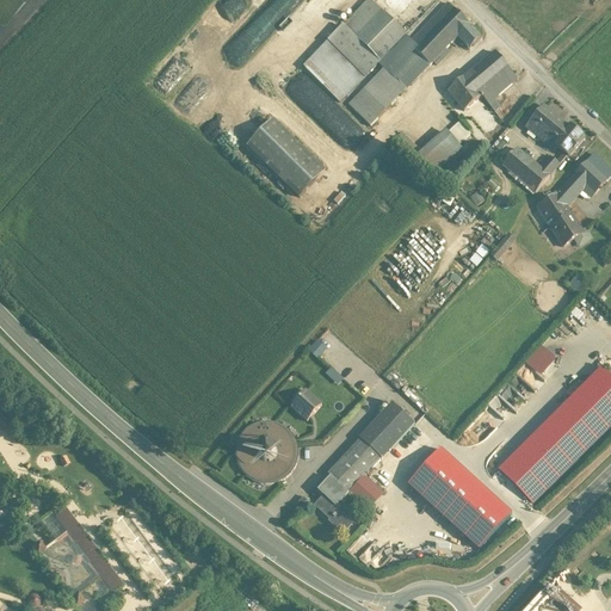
[(369,0),(368,0),(331,38),(343,51),(357,37),(347,28),(372,4),(369,0)]
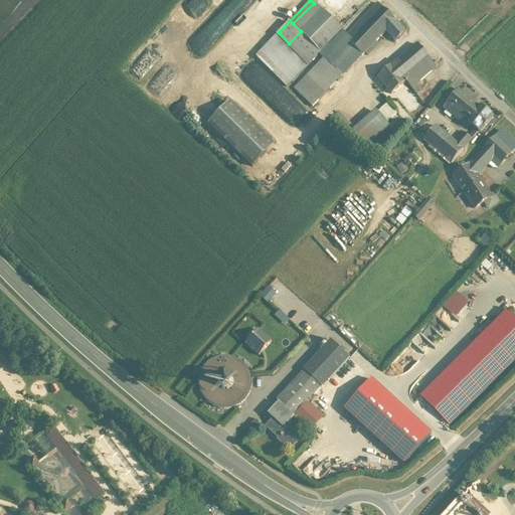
[(342,30),(314,3),(293,23),(301,31),(289,43),(309,63),(319,52),(342,30)]
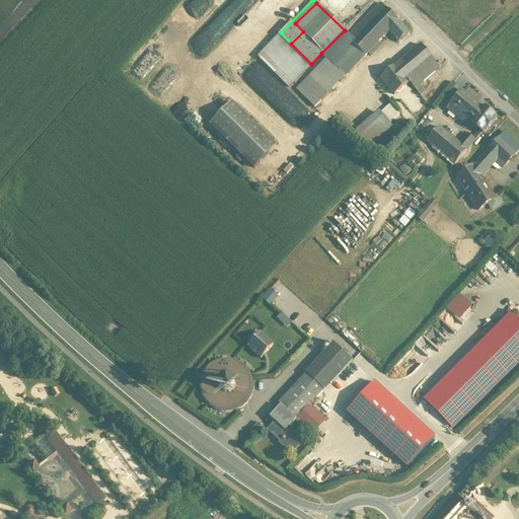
[(350,34),(347,38),(352,42),(385,7),(380,3),(350,34)]
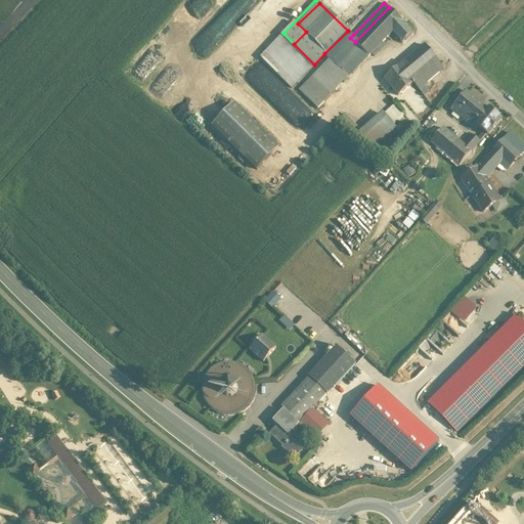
[(389,7),(355,42),(363,50),(368,55),(387,37),(402,20),(389,7)]
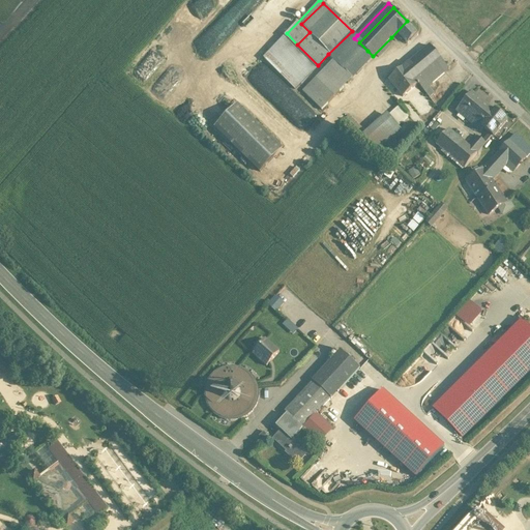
[(407,21),(391,37),(396,42),(402,37),(407,42),(416,33),(407,21)]
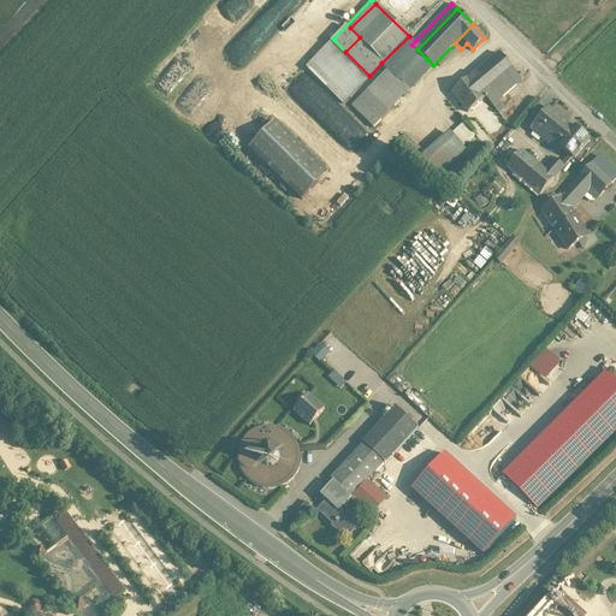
[(409,36),(381,63),(388,69),(412,45),(415,41),(409,35),(409,36)]
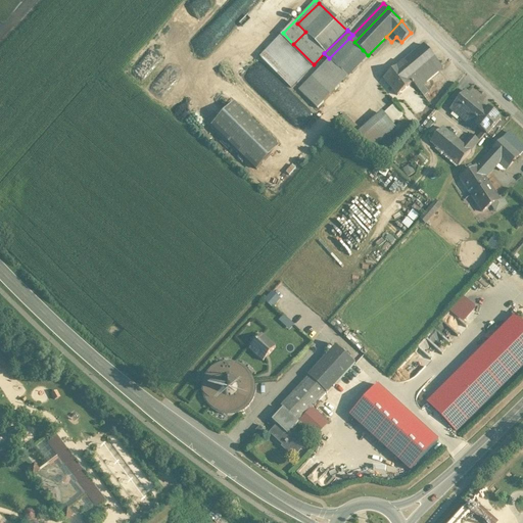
[(283,33),(259,56),(291,87),(314,64),(293,44),(283,33)]
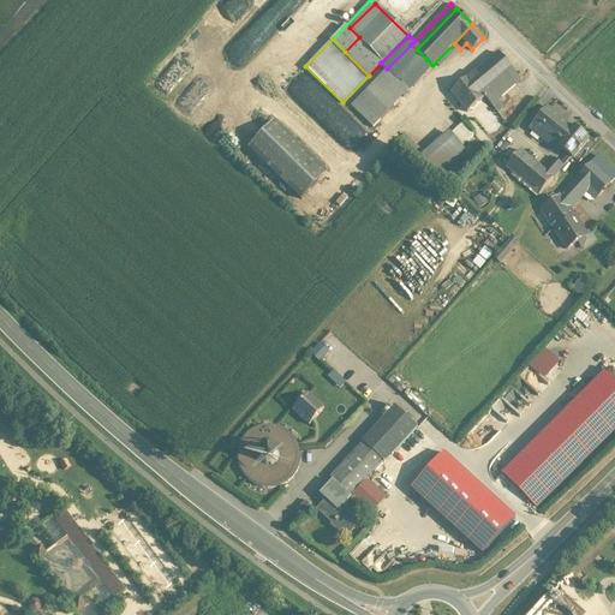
[(411,45),(387,69),(402,83),(427,59),(417,49),(411,45)]
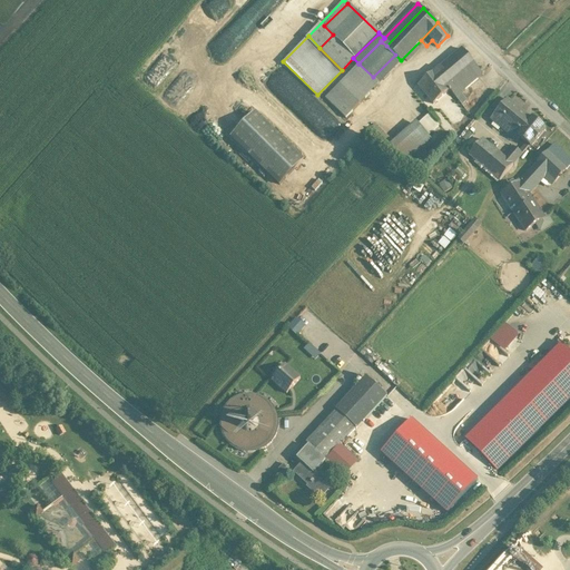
[(461,48),(434,71),(450,88),(450,89),(455,96),(461,91),(482,74),(461,48)]
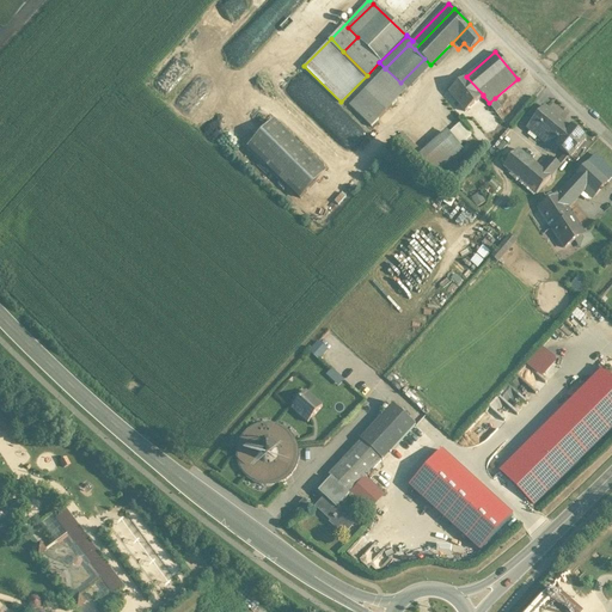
[(424,59),(401,83),(407,89),(430,65),(424,59)]
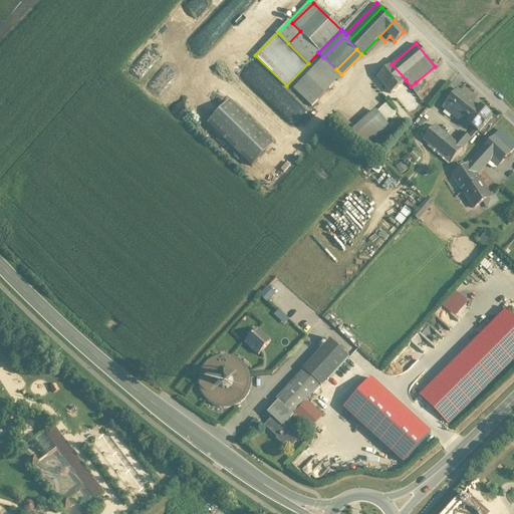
[(323,57),(306,74),(324,92),(341,74),(336,69),(323,57)]
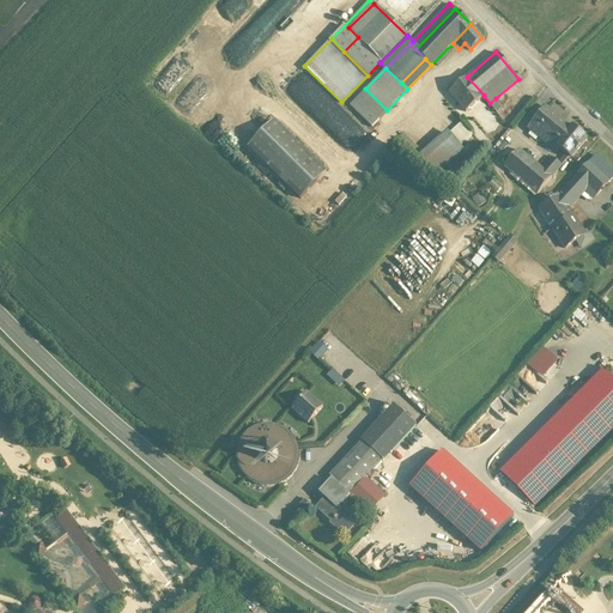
[(467,77),(449,91),(466,110),(484,96),(484,95),(467,77)]
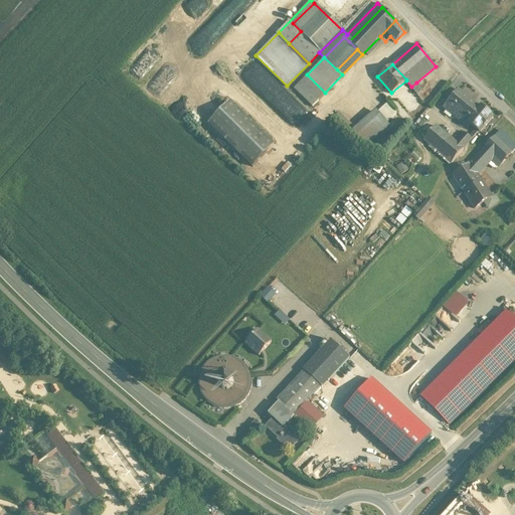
[(325,93),(307,74),(294,88),(312,106),(325,93)]
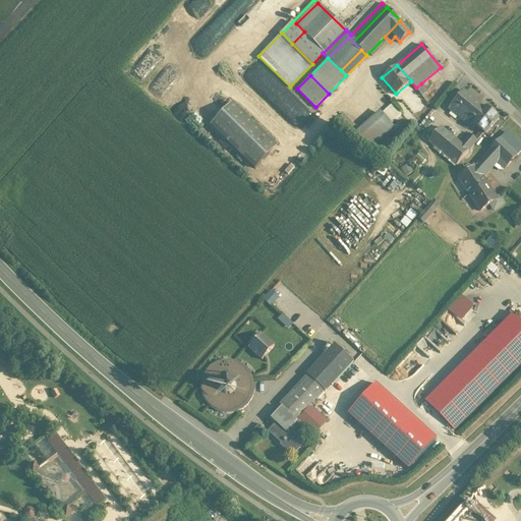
[(426,90),(421,83),(416,88),(422,95),(426,90)]
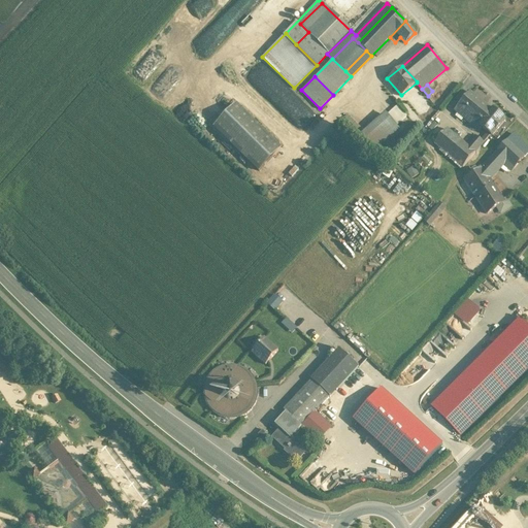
[(491,108),(470,92),(456,109),(476,127),(479,129),(482,125),(479,124),(491,108)]
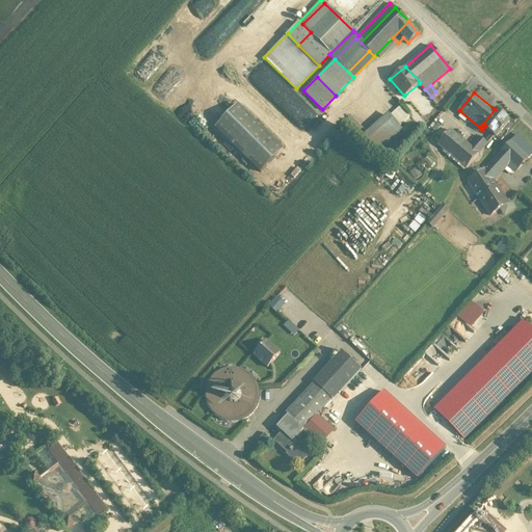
[(283,149),(238,105),(216,128),(261,171),(283,149)]
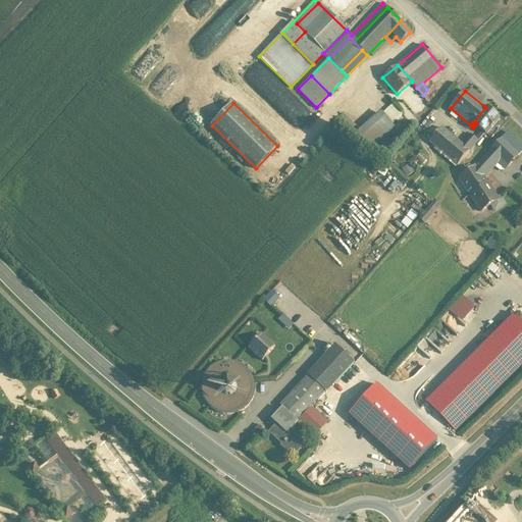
[(393,104),(382,112),(392,123),(402,114),(393,104)]
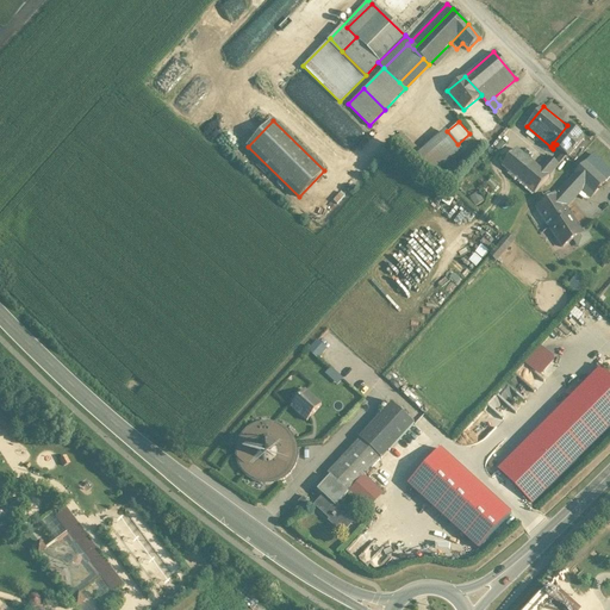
[(583,138),(568,125),(567,125),(553,143),(556,144),(567,154),(568,155),(583,138)]
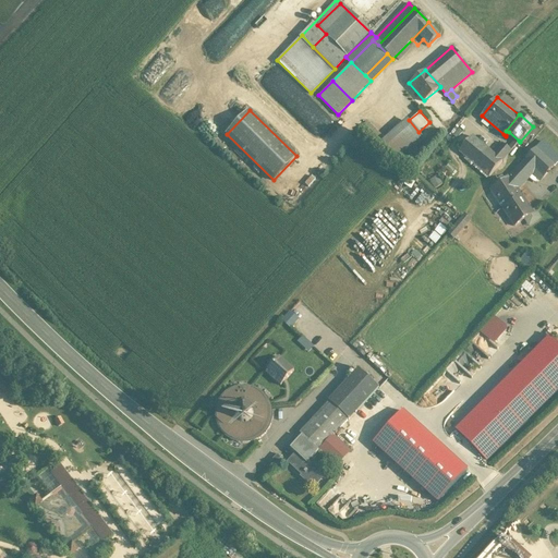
[(379,125),(373,117),(366,121),(373,131),(379,125)]
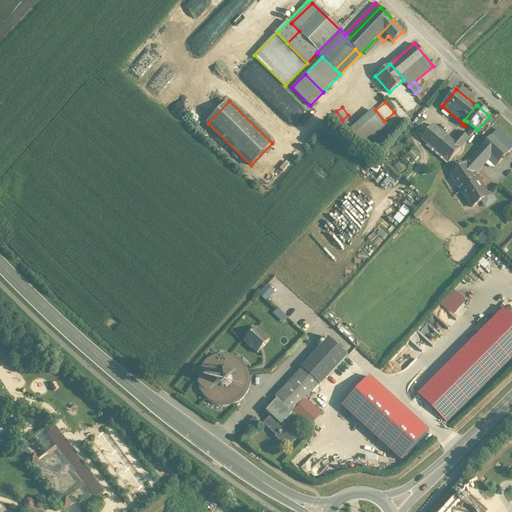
[(373,109),(342,136),(357,149),(387,124),(384,121),(375,110),(373,109)]
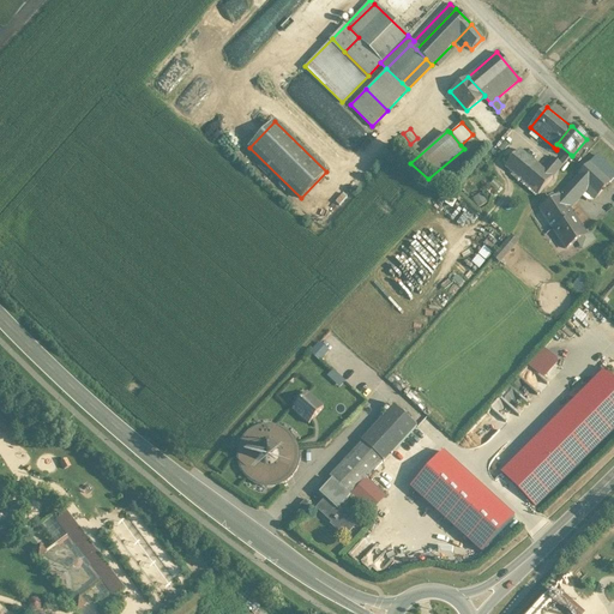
[(557,150),(554,148),(540,166),(553,176),(571,155),(560,145),(557,150)]
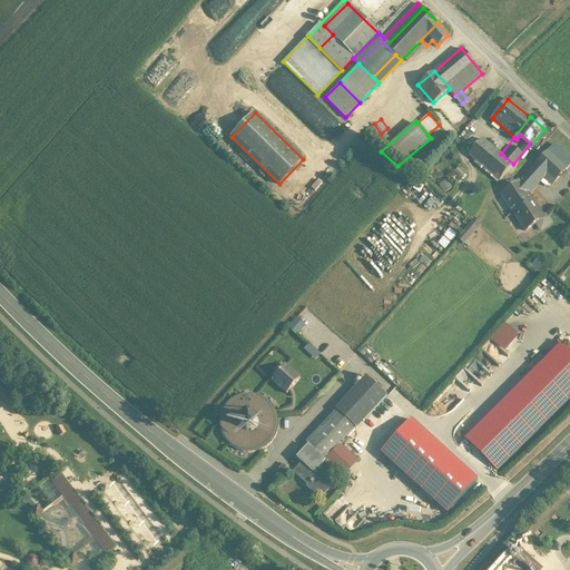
[(501,154),(482,138),(469,154),(500,179),(513,164),(501,154)]
